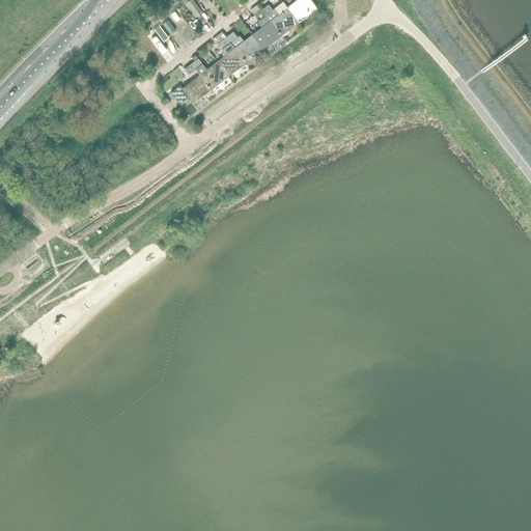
[(189,0),(187,3),(197,17),(202,12),(193,0),(189,0)]
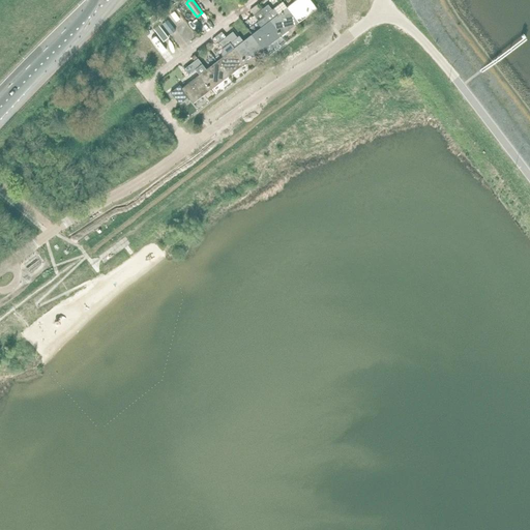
[(317,8),(310,0),(295,0),(296,0),(287,7),(298,22),(317,8)]
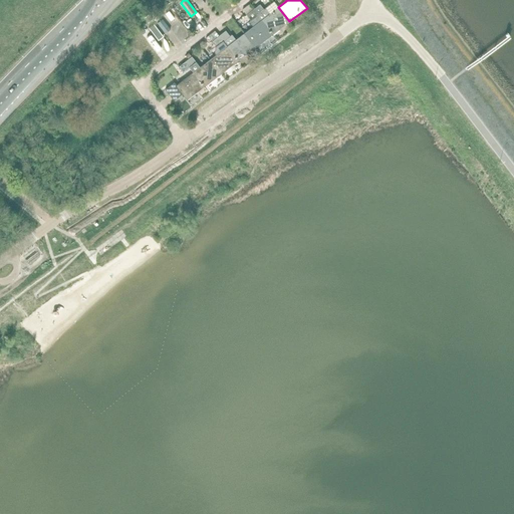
[(289,21),(278,7),(274,2),(264,10),(260,5),(253,10),(272,34),(289,21)]
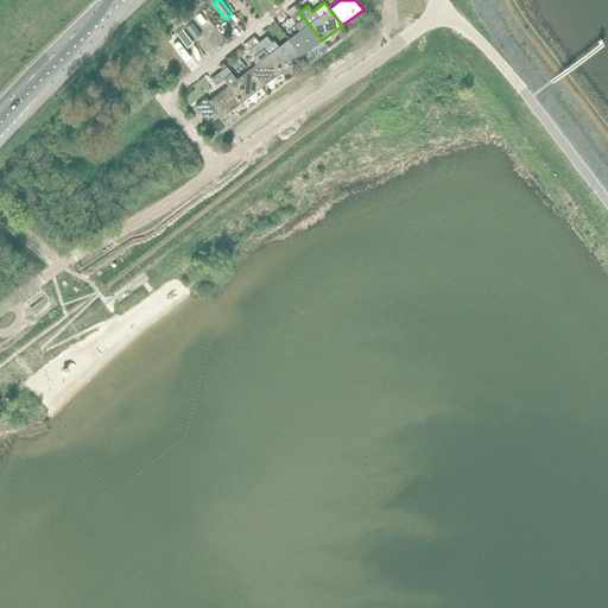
[(302,56),(322,40),(299,12),(291,18),(297,25),(296,26),(299,31),(289,39),(302,56)]
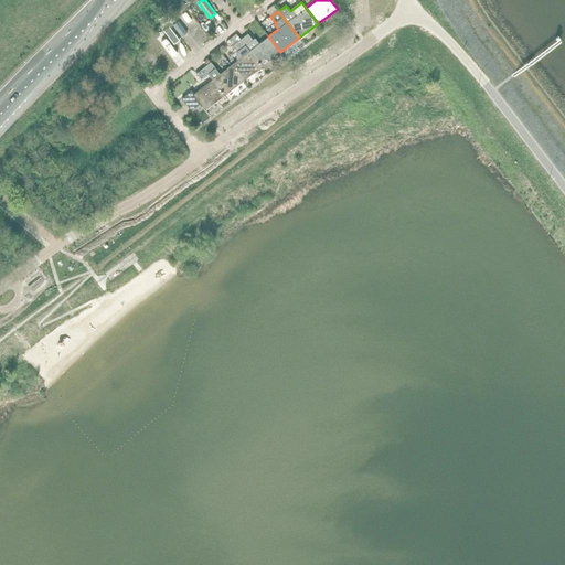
[(173,25),(182,38),(189,32),(179,21),(173,25)]
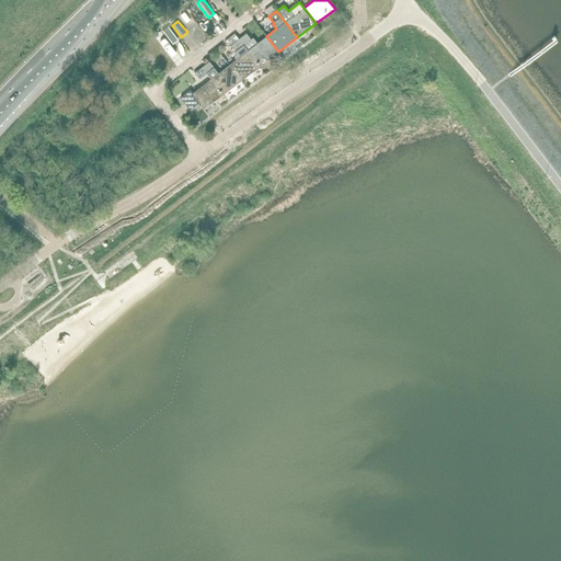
[(162,31),(173,44),(179,39),(168,26),(162,31)]
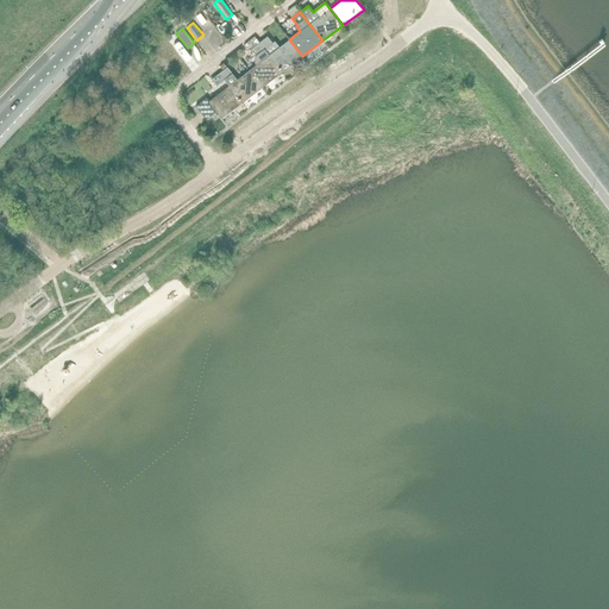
[(275,42),(272,43),(267,36),(259,42),(264,49),(269,55),(282,71),(302,56),(289,39),(280,46),(275,42)]
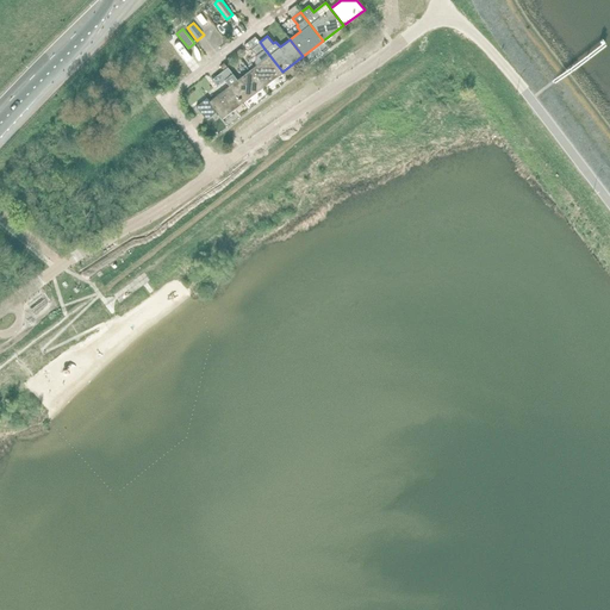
[(256,55),(265,49),(260,42),(251,49),(256,55)]
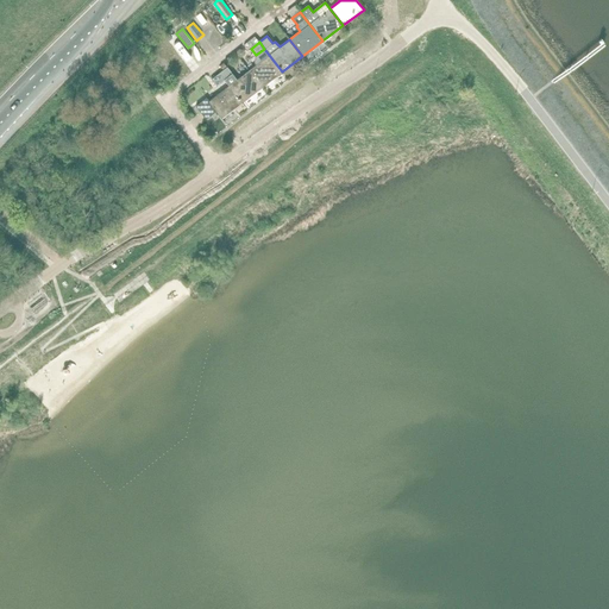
[(263,87),(282,71),(269,55),(264,49),(256,55),(255,57),(253,63),(256,66),(249,70),(263,87)]
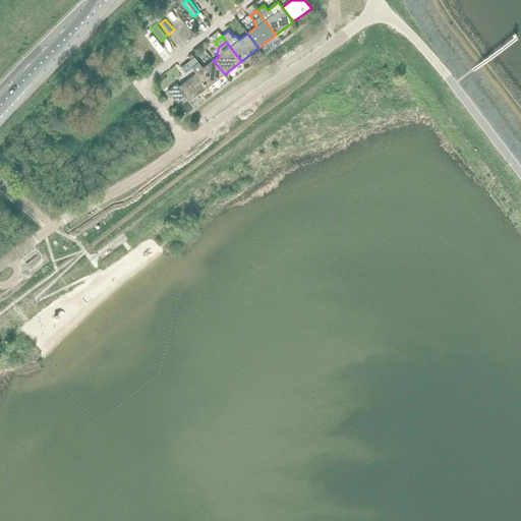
[(213,60),(203,68),(194,57),(187,62),(192,68),(195,73),(208,88),(225,74),(213,60)]
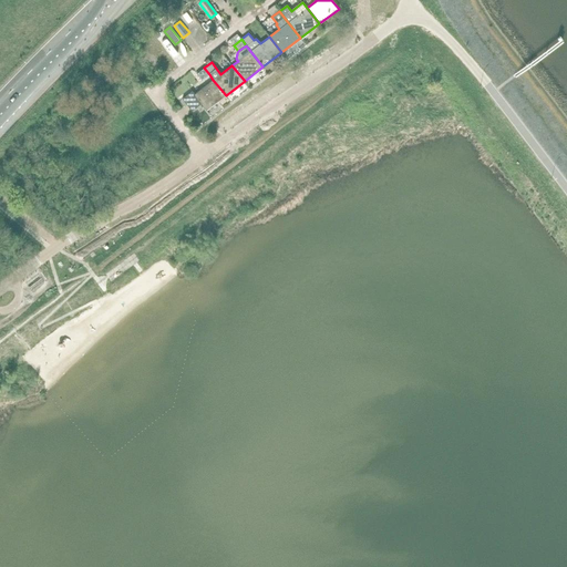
[(202,81),(209,74),(204,68),(197,74),(202,81)]
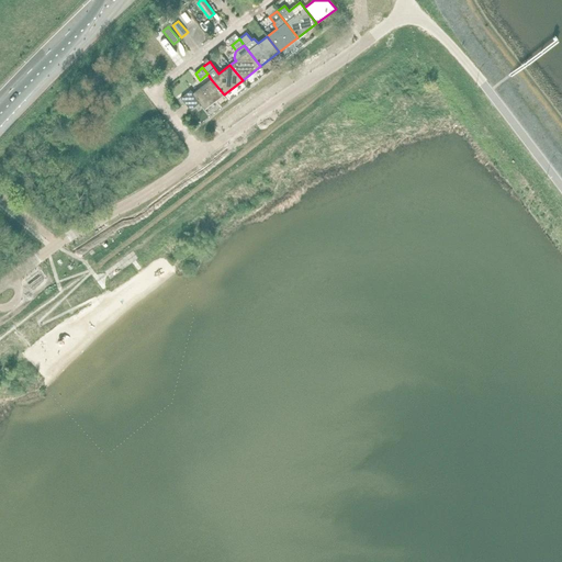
[(204,110),(224,94),(211,79),(193,93),(190,90),(180,98),(190,111),(200,103),(204,110)]
